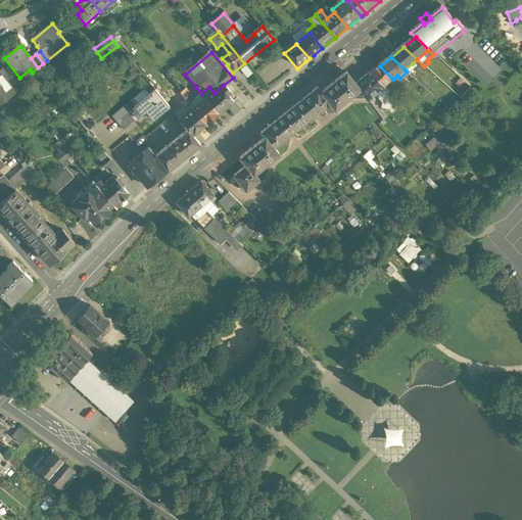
[(424,66),(417,59),(413,63),(418,68),(420,71),(424,66)]
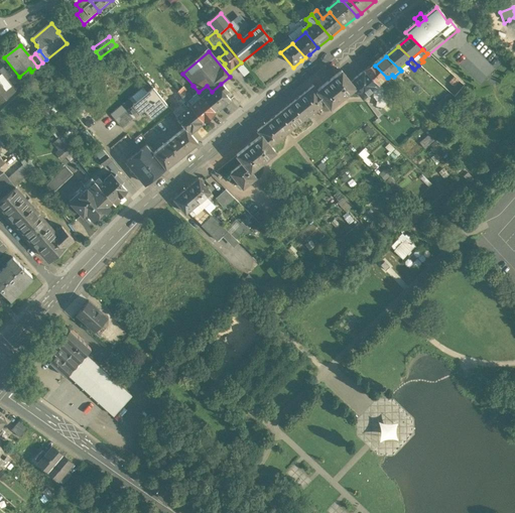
[(412,68),(407,62),(399,69),(401,71),(404,74),(412,68)]
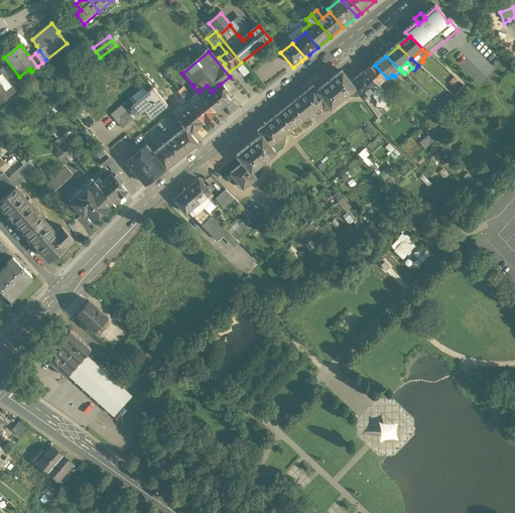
[(387,78),(375,66),(364,74),(379,87),(387,78)]
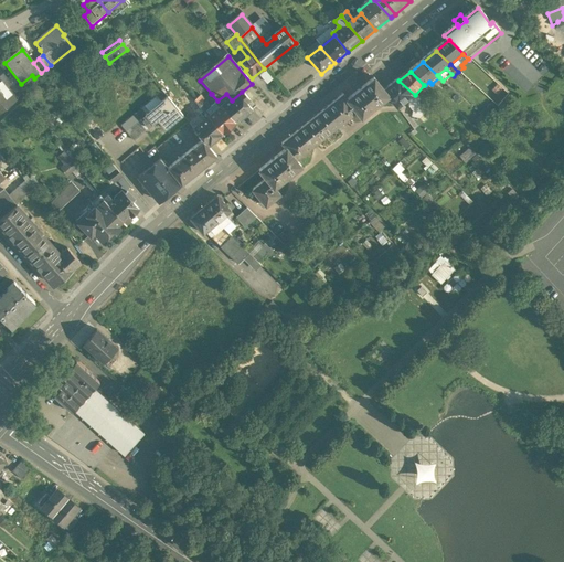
[(13,85),(6,74),(0,77),(0,78),(9,88),(13,85)]
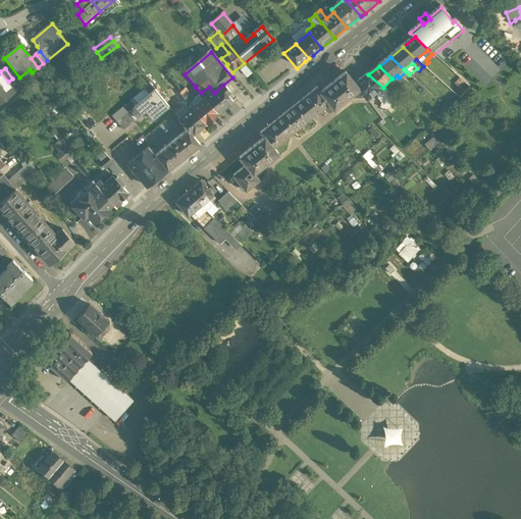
[(252,75),(246,68),(241,72),(247,80),(252,75)]
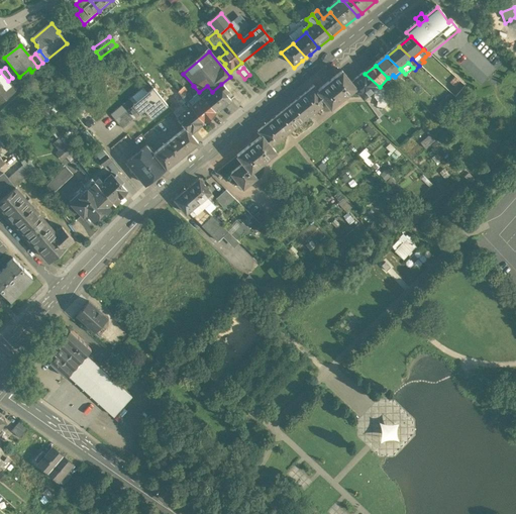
[(0,72),(0,105),(16,92),(8,81),(0,72)]
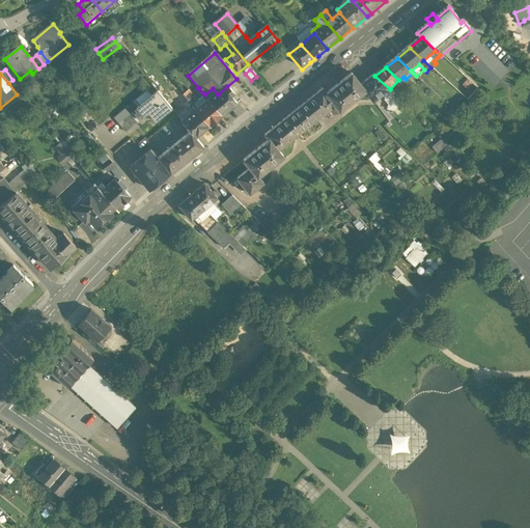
[(327,95),(323,90),(265,137),(269,142),(244,162),(250,170),(238,181),(250,197),(263,186),(258,178),(283,159),(279,153),(335,107),(340,113),(365,93),(365,92),(361,87),(361,86),(353,76),(352,75),(327,95)]
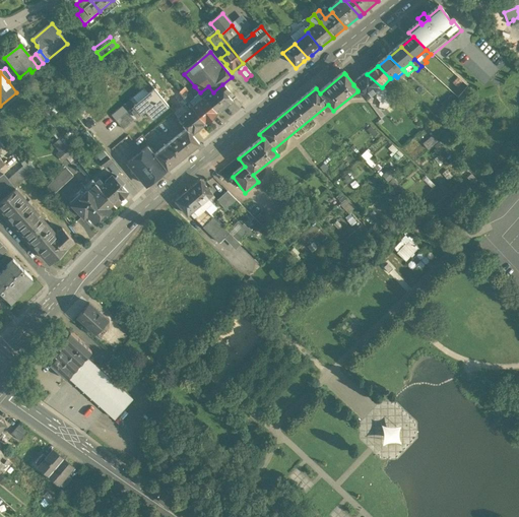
[(382,87),(367,74),(353,84),(353,85),(358,90),(358,91),(366,102),(377,92),(381,98),(387,92),(382,87)]
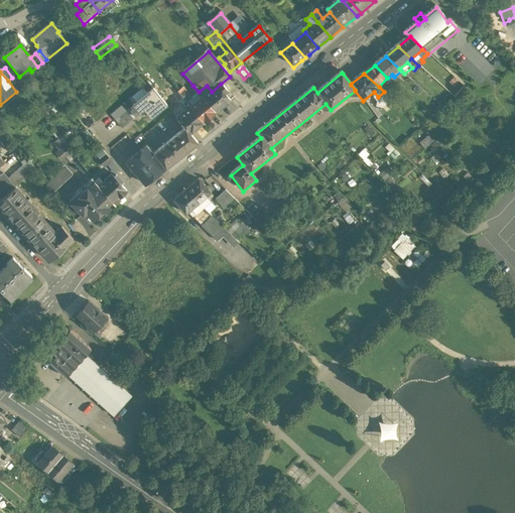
[(402,84),(394,77),(392,75),(388,78),(394,84),(398,88),(402,84)]
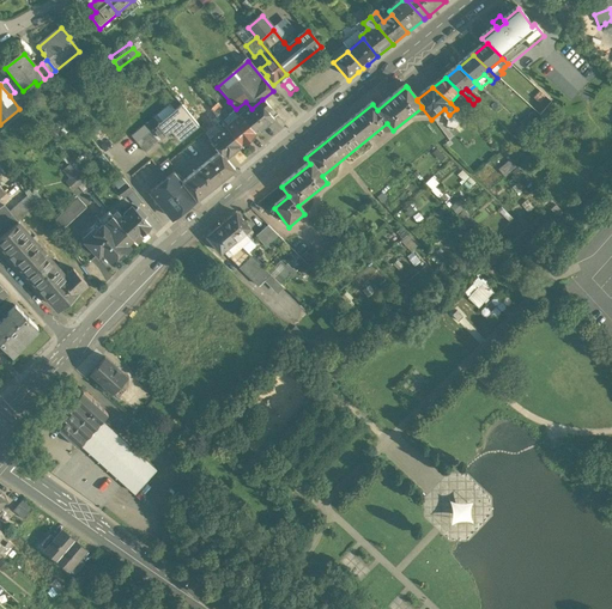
[(460,92),(450,103),(456,109),(459,111),(464,107),(462,105),(468,99),(461,92),(460,92)]
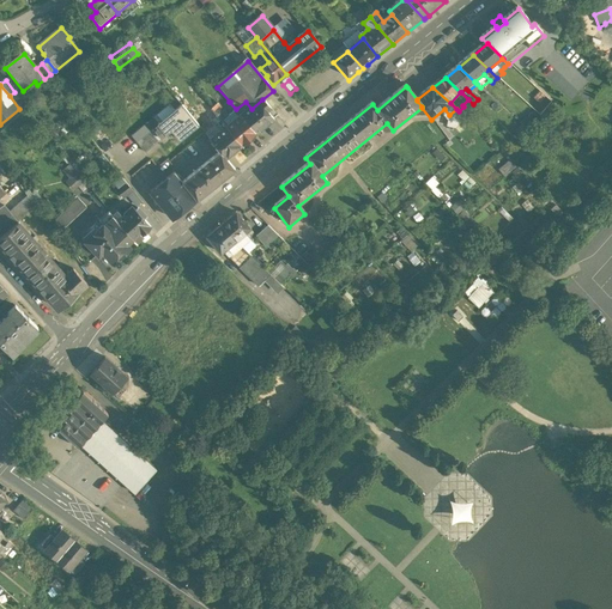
[(545,99),(540,95),(535,101),(539,105),(545,99)]
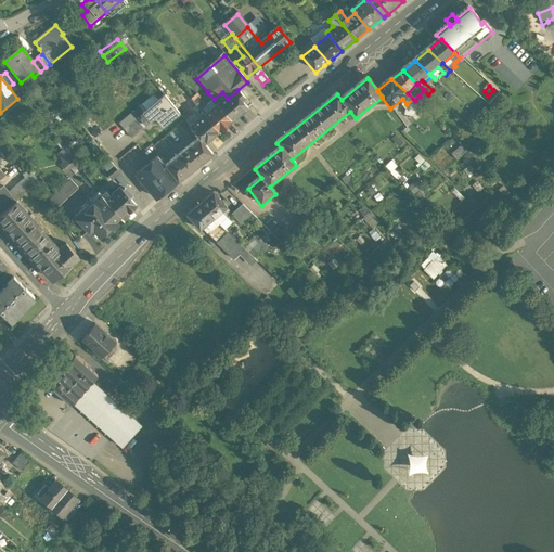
[(237,90),(228,99),(222,92),(214,99),(219,105),(233,123),(234,123),(235,124),(241,118),(240,117),(248,111),(246,107),(249,105),(237,90)]
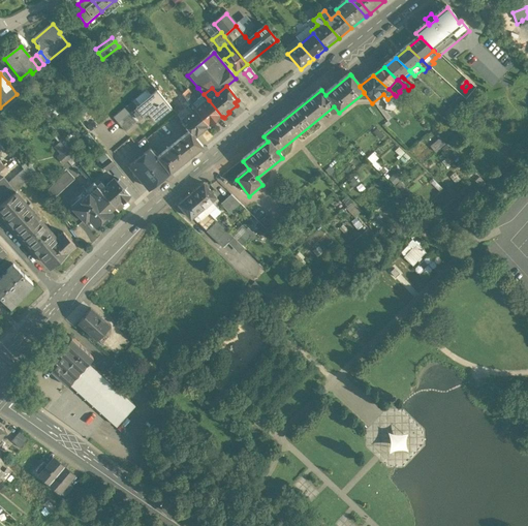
[(193,98),(188,92),(183,96),(188,102),(193,98)]
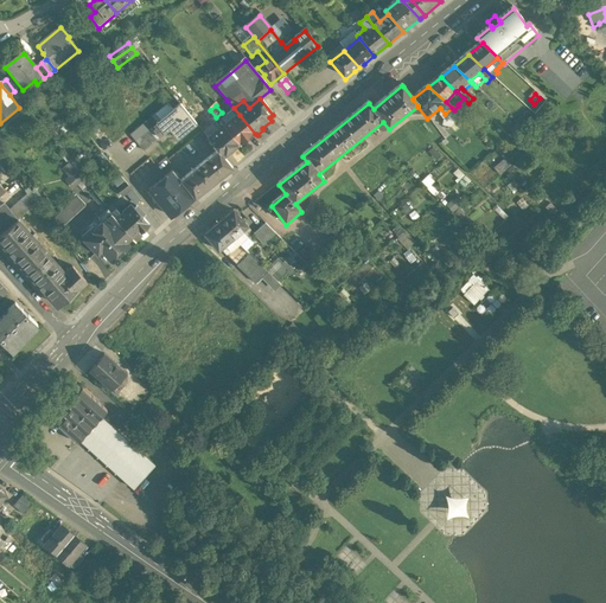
[(180,107),(159,124),(158,123),(157,124),(158,126),(152,130),(160,140),(166,135),(168,139),(172,135),(179,142),(197,127),(180,107)]
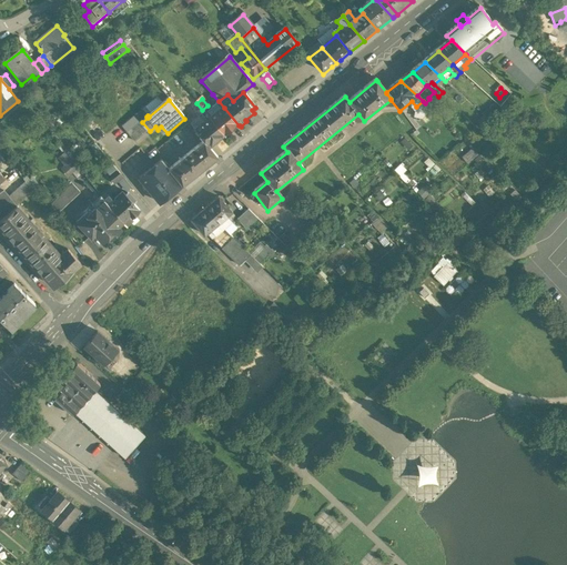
[(425,103),(423,101),(416,107),(413,109),(417,114),(415,120),(423,122),(434,112),(425,103)]
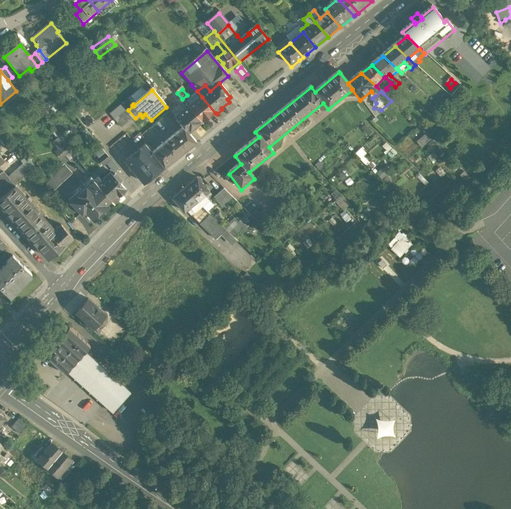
[(177,93),(172,97),(177,103),(182,99),(177,93)]
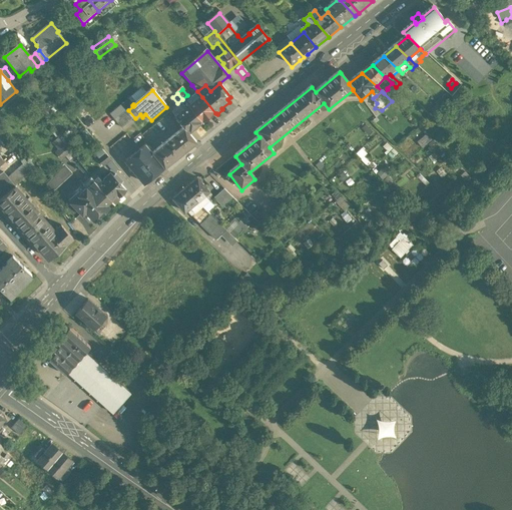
[(215,113),(202,97),(189,108),(202,123),(215,113)]
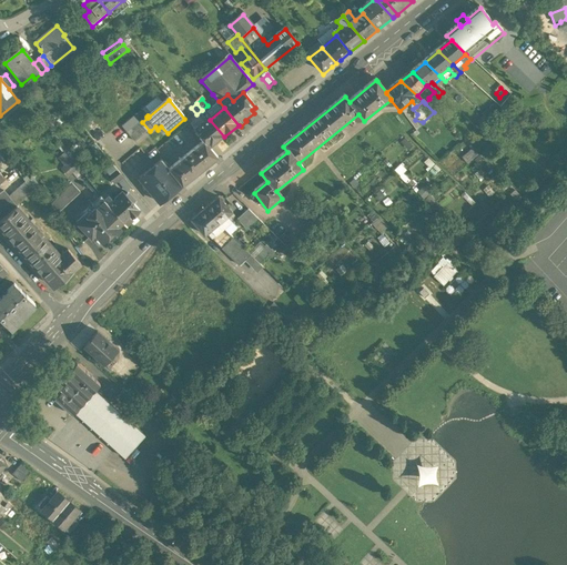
[(210,120),(202,110),(196,114),(204,124),(210,120)]
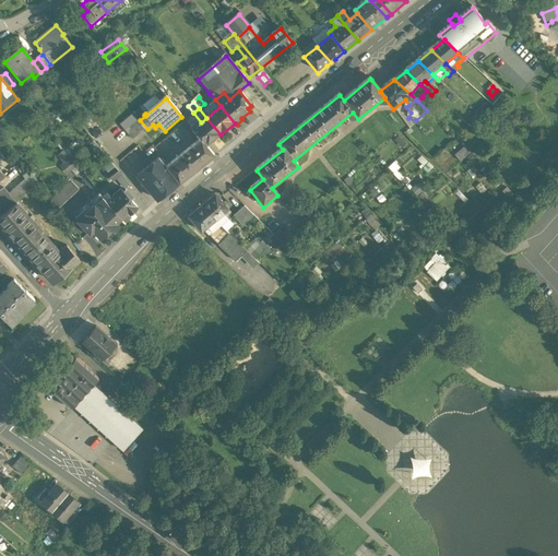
[(201,122),(192,130),(201,141),(206,148),(215,140),(216,141),(222,137),(221,135),(221,134),(206,118),(201,122)]
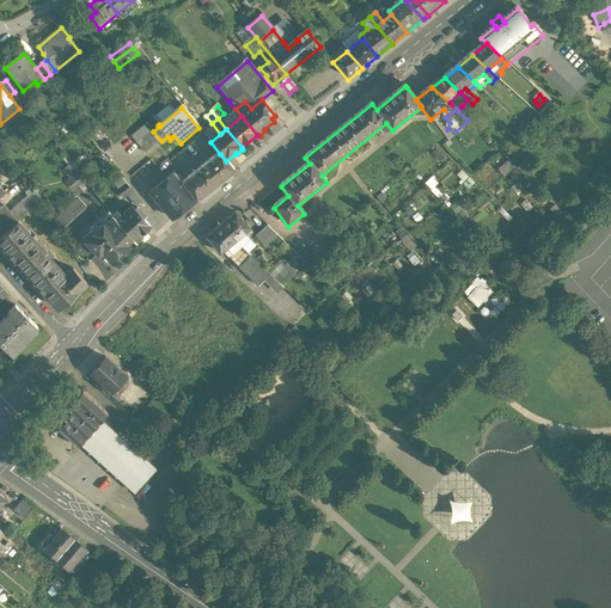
[(153,131),(141,142),(140,148),(145,155),(162,141),(153,131)]
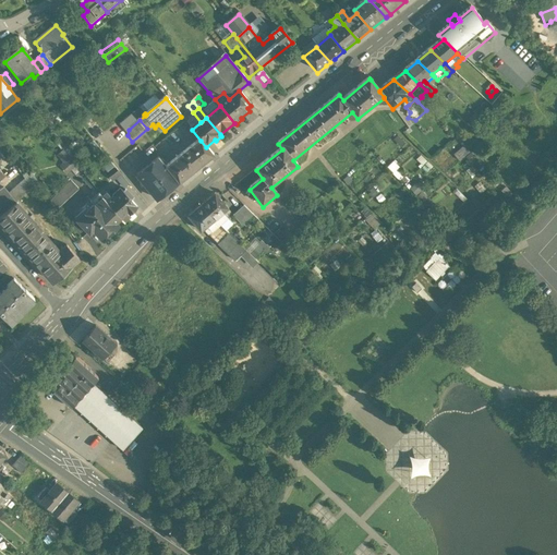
[(201,141),(167,168),(180,184),(215,157),(206,147),(201,141)]
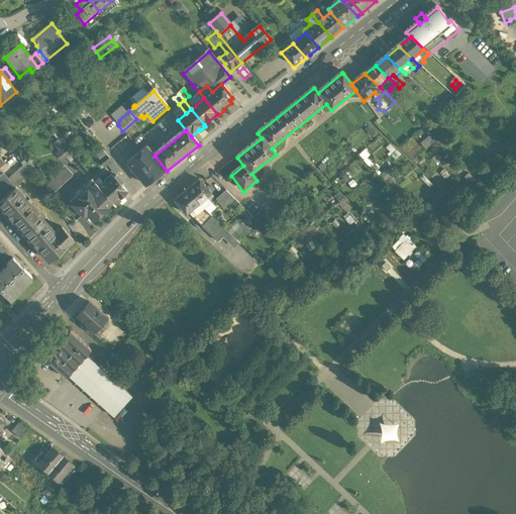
[(64,163),(72,157),(60,141),(55,145),(60,152),(57,155),(64,163)]
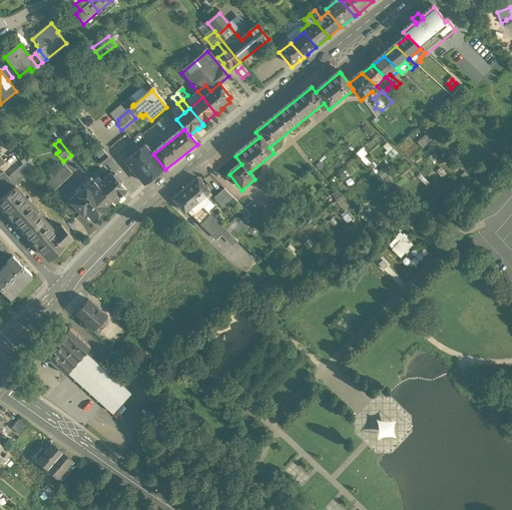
[(146,146),(126,163),(145,185),(148,182),(147,181),(150,177),(152,179),(157,175),(156,173),(160,170),(161,171),(165,169),(153,154),(146,146)]
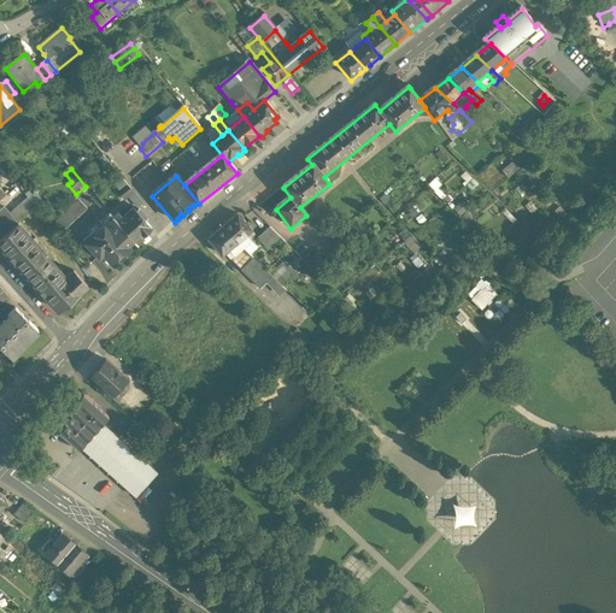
[(135,196),(128,187),(117,194),(124,202),(128,200),(129,201),(135,196)]
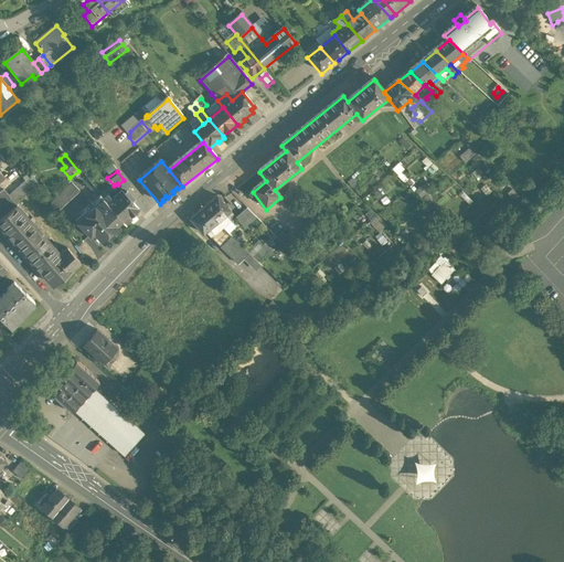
[(25,184),(32,193),(40,187),(31,177),(24,182),(25,184)]
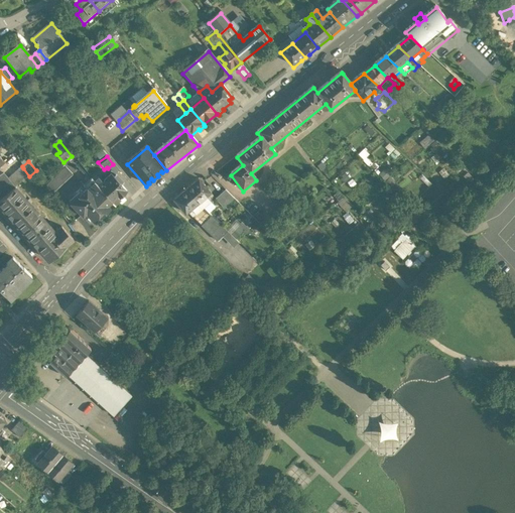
[(23,168),(8,181),(15,190),(30,176),(29,176),(23,168)]
